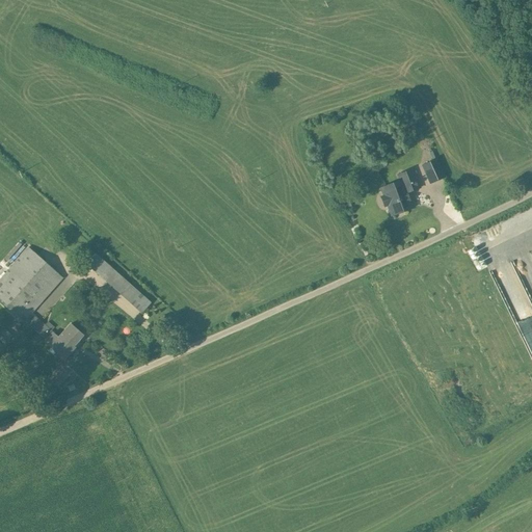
[(436,160),(423,165),(430,183),(444,177),(436,160)]
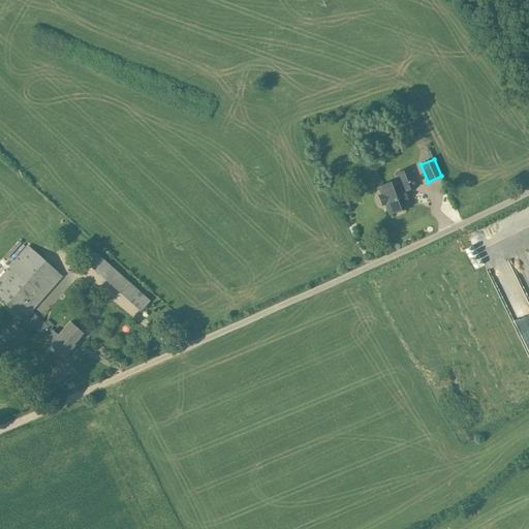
[(410,168),(396,174),(398,180),(379,187),(383,196),(386,195),(389,201),(385,203),(390,214),(411,207),(405,191),(417,187),(410,168)]
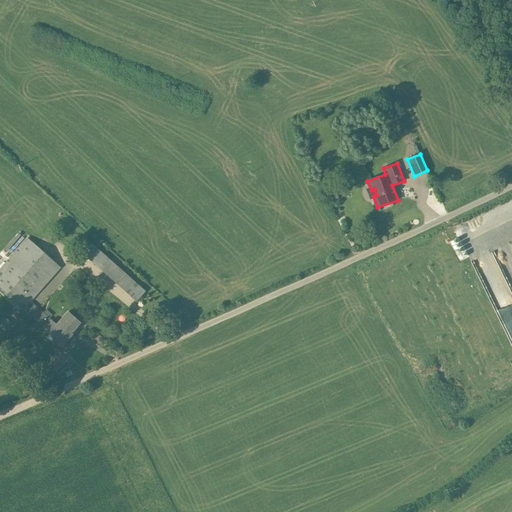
[(0,286),(23,307),(32,298),(60,266),(27,237),(0,267),(0,286)]
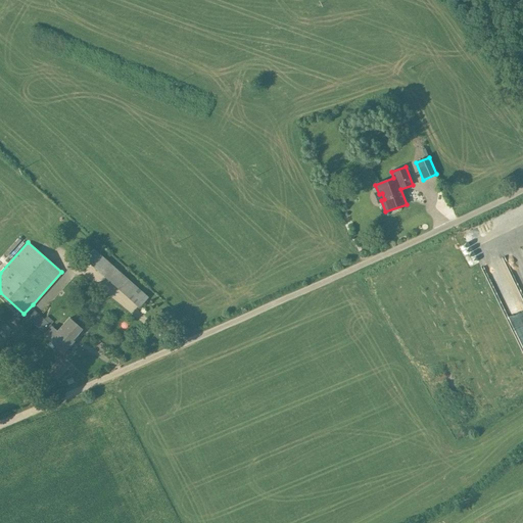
[(87,255),(141,304),(149,295),(94,246),(87,255)]
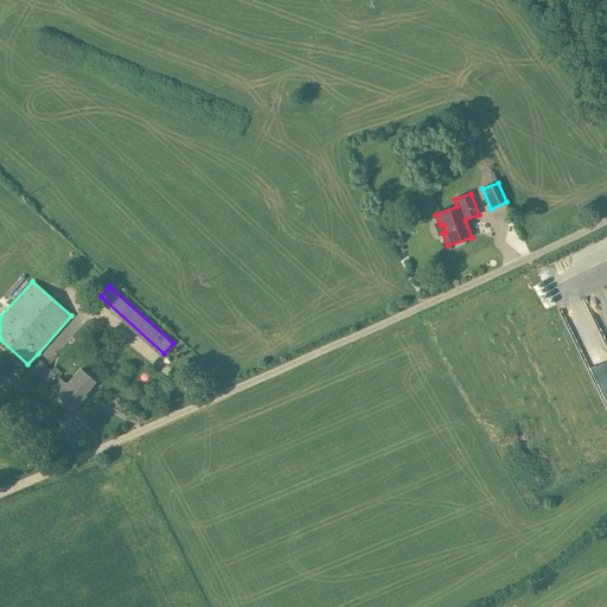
[(53,388),(63,376),(38,353),(27,364),(53,388)]
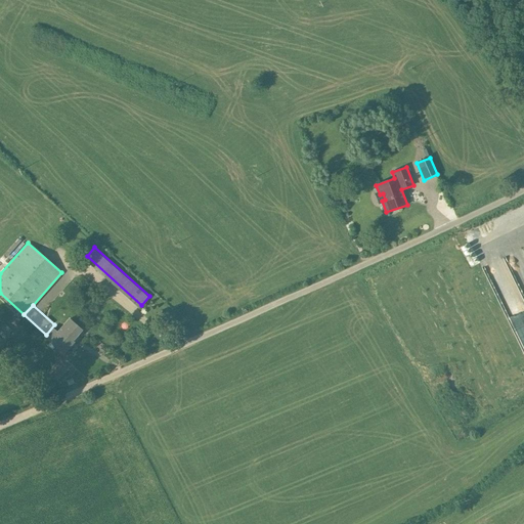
[(46,335),(66,351),(75,340),(73,338),(82,328),(70,316),(58,329),(54,324),(46,335)]
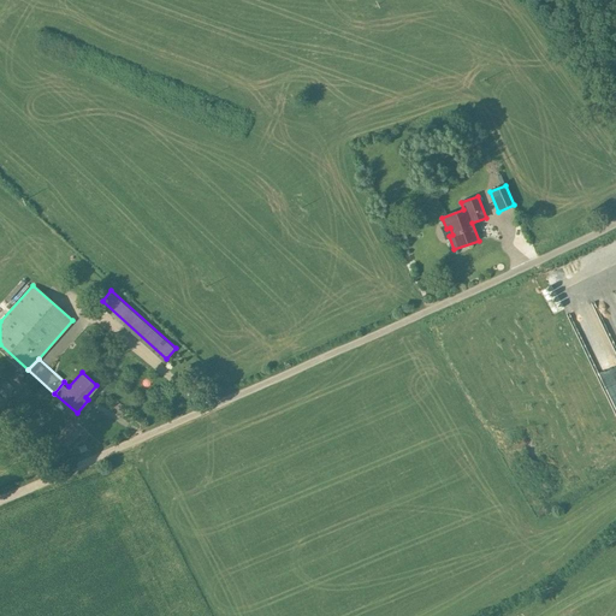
[(75,431),(69,443),(75,446),(81,434),(75,431)]
